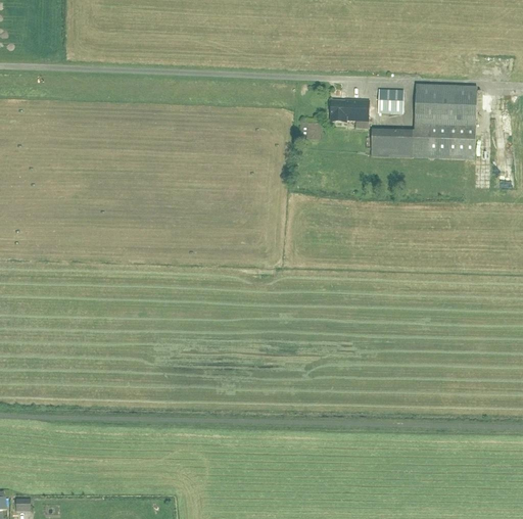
[(448,63),(465,63),(466,50),(448,50),(448,63)]
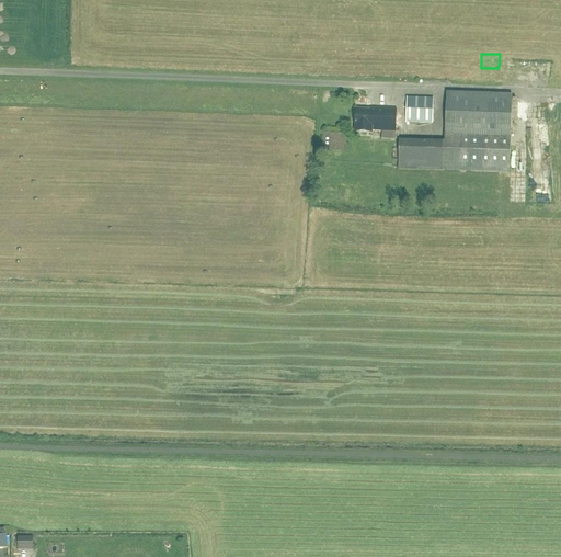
[(398,167),(459,168),(510,170),(511,134),(512,92),(446,90),(444,138),(399,137),(398,167)]
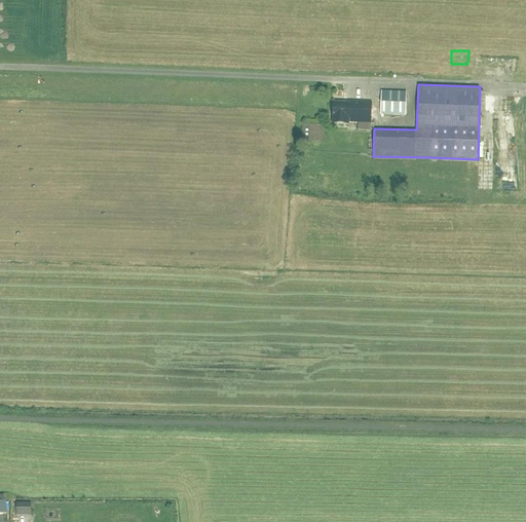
[(406,112),(406,88),(381,87),(380,112),(406,112)]
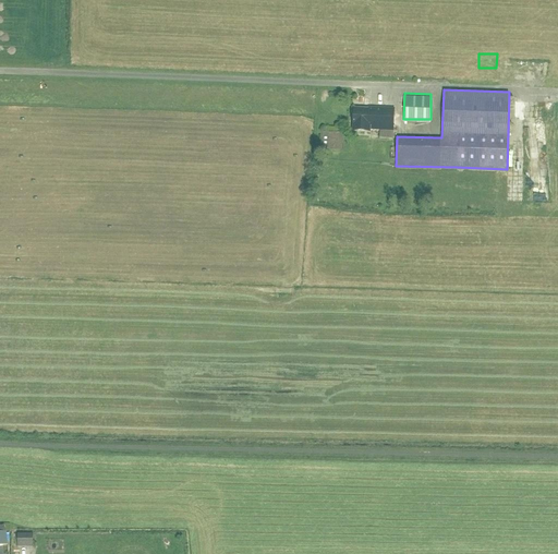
[(379,127),(379,134),(392,135),(395,105),(367,104),(367,105),(353,104),(352,129),(371,129),(371,127),(379,127)]
